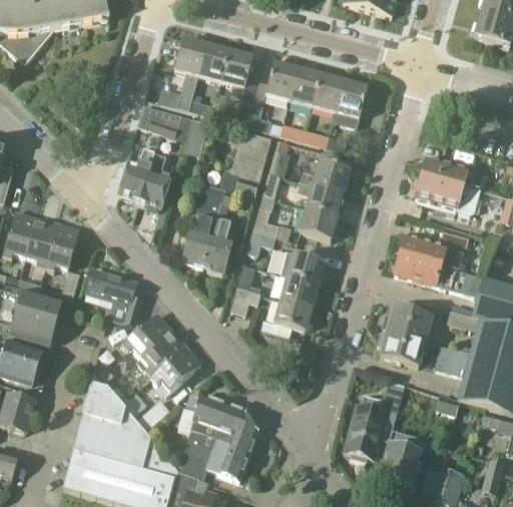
[(0,0),(0,44),(25,65),(55,30),(108,21),(104,0),(0,0)]
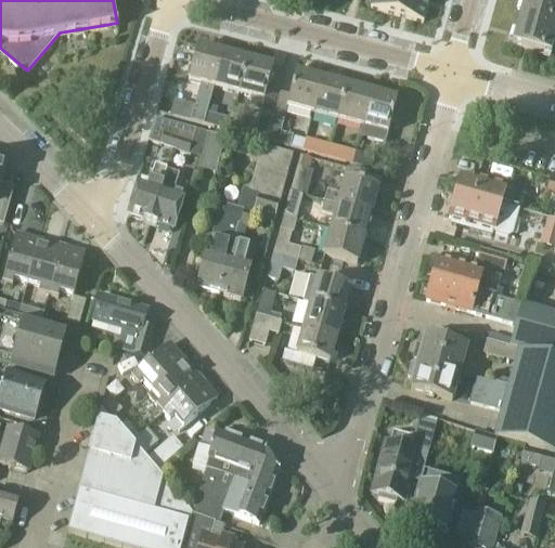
[(371,0),(370,3),(397,11),(399,0),(371,0)]
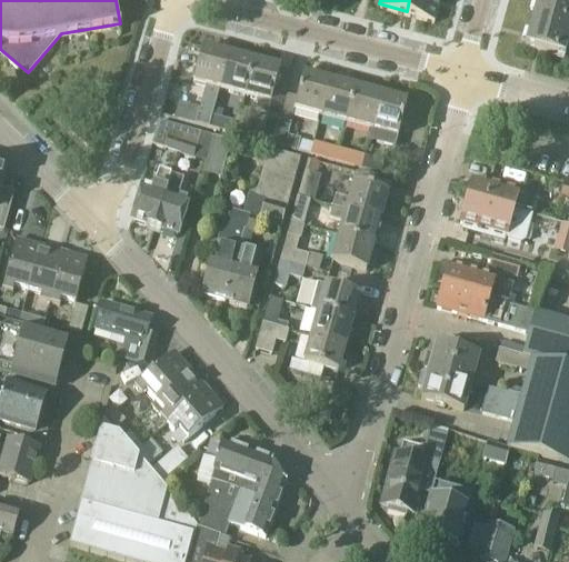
[(409,0),(407,11),(433,19),(438,0),(409,0)]
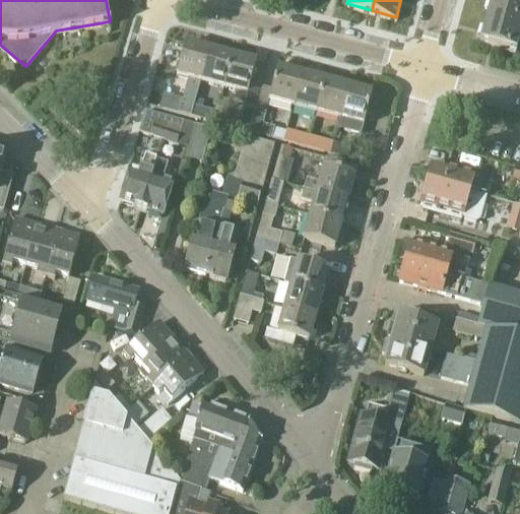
[(489,0),(479,37),(516,47),(519,30),(519,0),(489,0)]
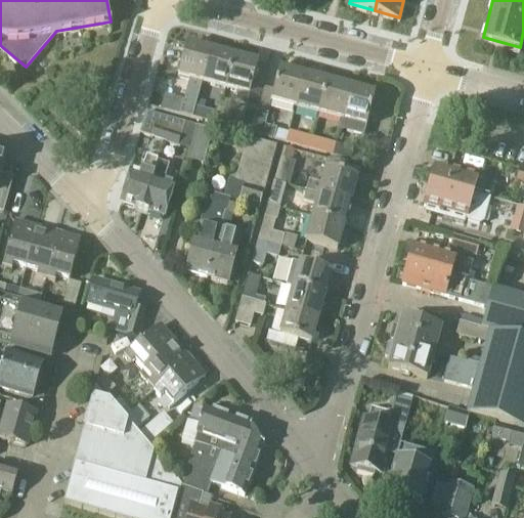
[(164,90),(161,104),(192,114),(195,102),(203,78),(211,46),(187,40),(179,72),(190,75),(185,95),(164,90)]
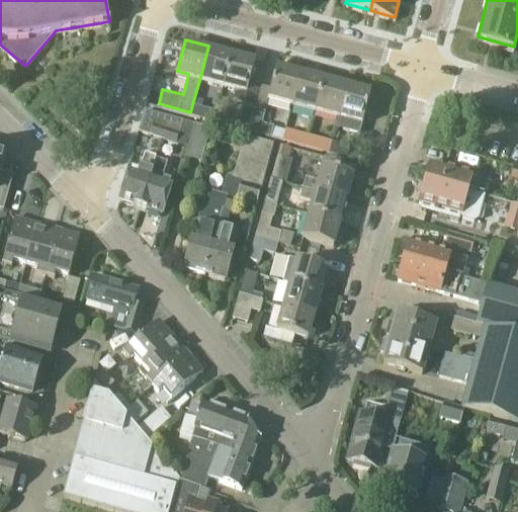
[(208,46),(200,77),(224,84),(233,53),(208,46)]
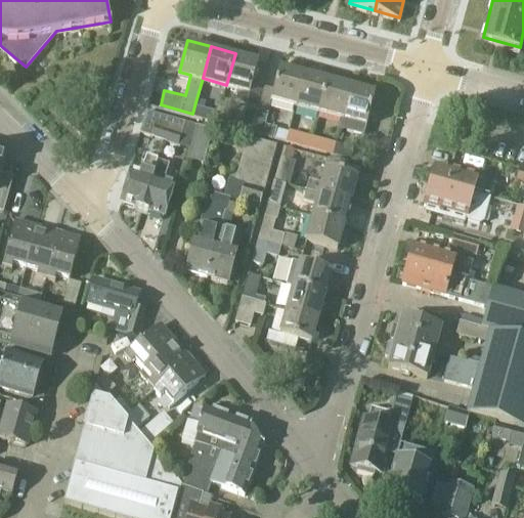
[(259,59),(235,53),(226,85),(239,88),(236,100),(258,105),(269,66),(258,62),(259,59)]
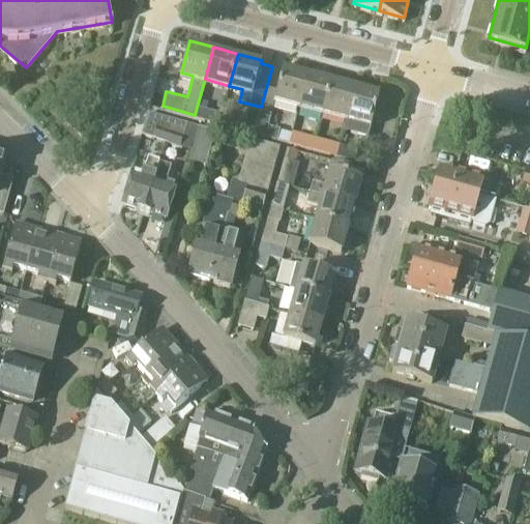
[(300,105),(308,73),(284,66),(275,98),(300,105)]
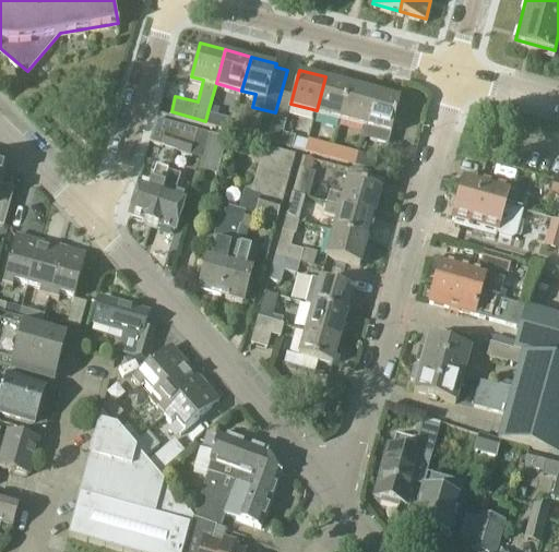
[(341,117),(349,83),(325,76),(317,110),(341,117)]
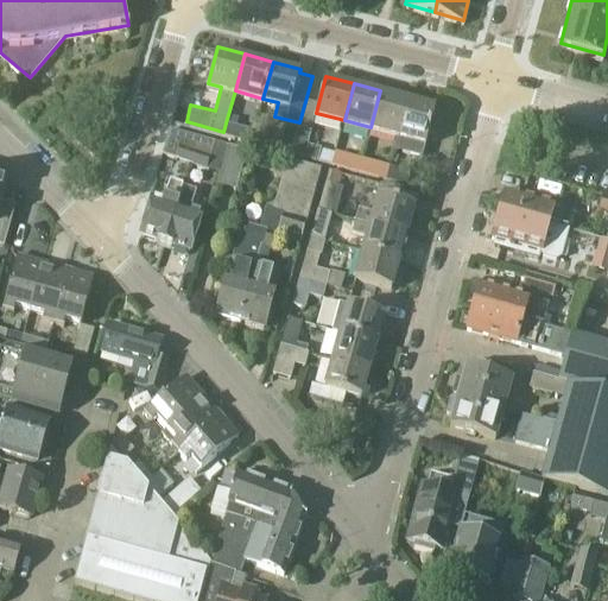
[(398,134),(407,97),(380,90),(371,127),(398,134)]
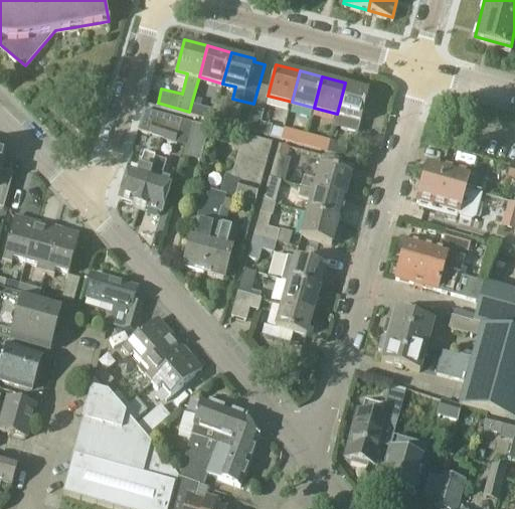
[(369,90),(345,82),(337,114),(334,124),(358,130),(364,109),(370,110),(374,95),(368,94),(369,90)]
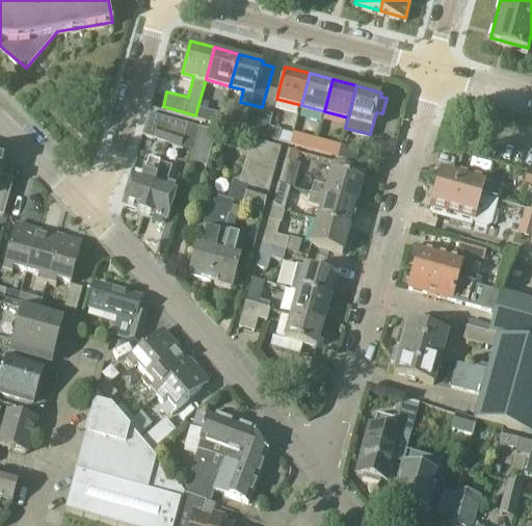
[(195,115),(220,122),(223,110),(198,104),(195,115)]
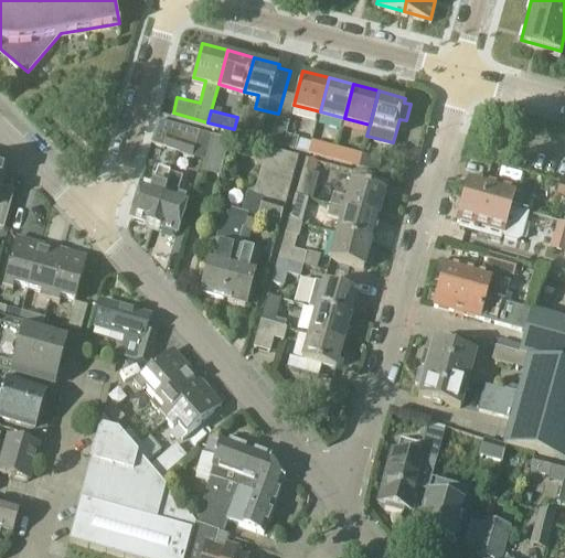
[(195,140),(199,127),(158,116),(151,140),(178,147),(181,136),(195,140)]
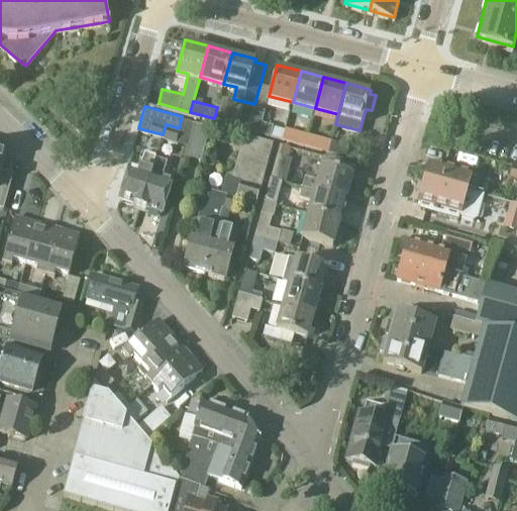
[(252,106),(248,121),(247,127),(270,133),(273,122),(262,119),(264,108),(252,106)]
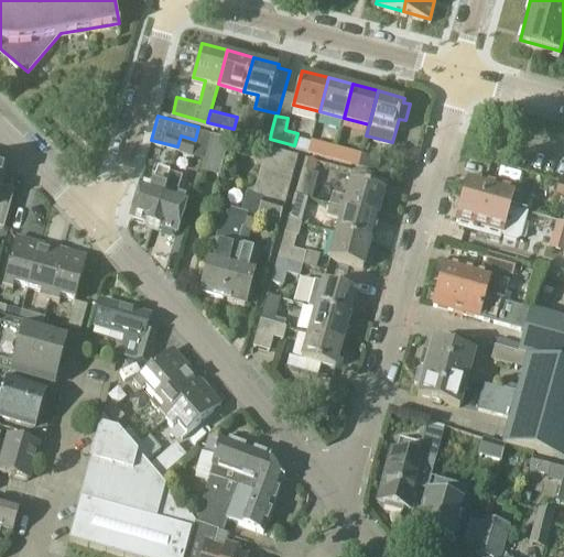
[(181,135),(177,146),(206,155),(213,131),(198,127),(195,140),(181,135)]
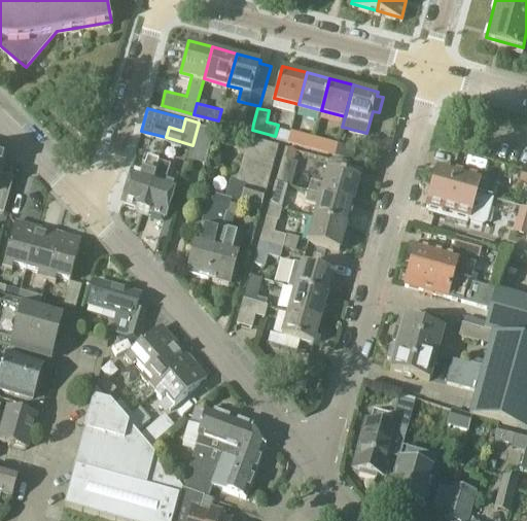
[(213,127),(199,123),(192,145),(190,155),(205,160),(213,127)]
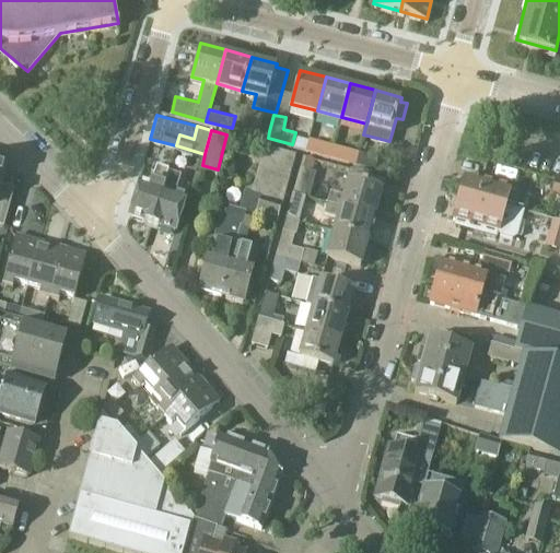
[(331,155),(335,142),(308,136),(305,148),(331,155)]
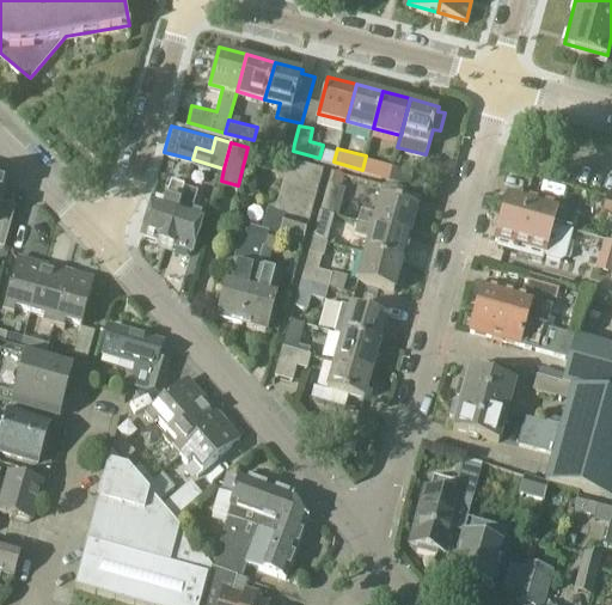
[(385,160),(366,156),(362,170),(390,177),(392,164),(384,162),(385,160)]
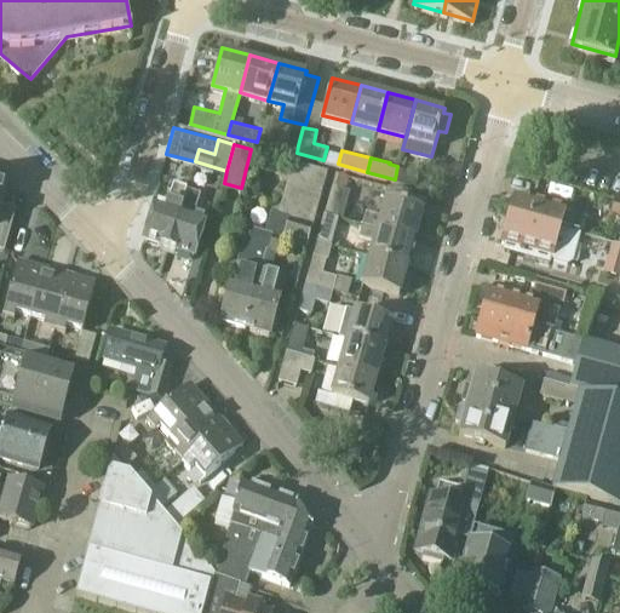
[(271,206),(265,229),(271,230),(270,231),(283,235),(288,213),(313,219),(326,168),(291,159),(291,161),(279,208),(271,206)]
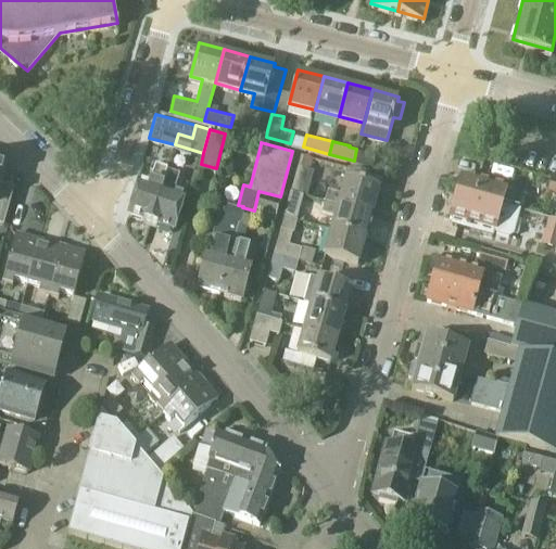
[(356,149),(354,161),(379,167),(382,155),(356,149)]
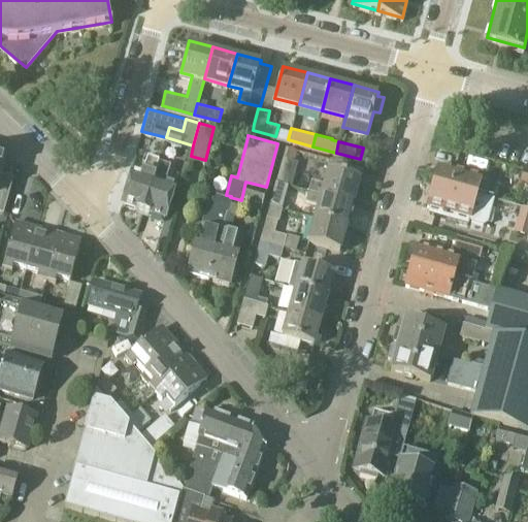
[(297,148),(285,144),(276,177),(289,181),(297,148)]
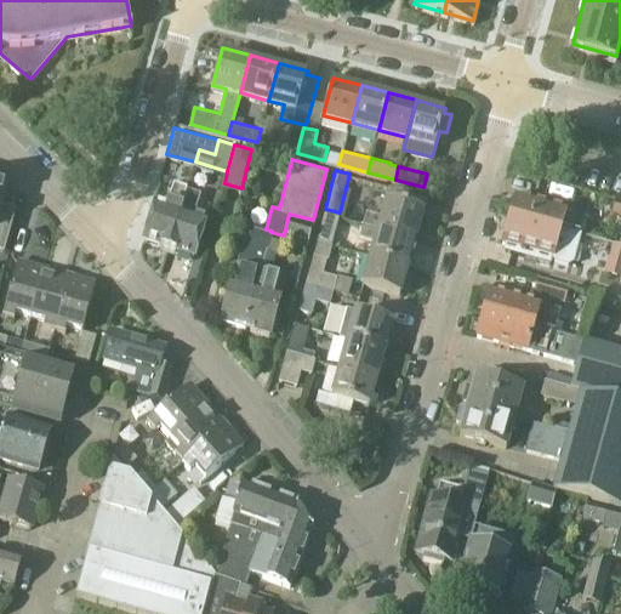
[(0,203),(7,178),(0,176),(0,245),(4,248),(15,211),(0,206),(0,203)]
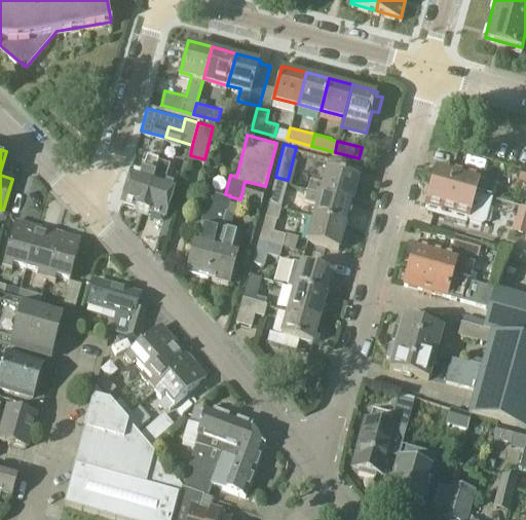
[(122,200),(144,208),(158,157),(148,154),(142,172),(132,169),(122,200)]
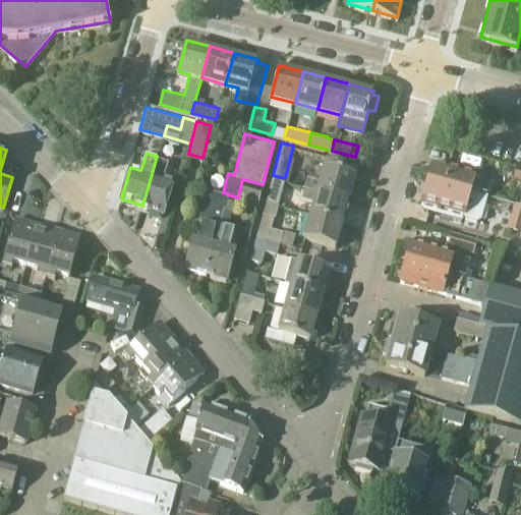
[(157,156),(142,206),(164,212),(173,180),(163,177),(169,160),(157,156)]
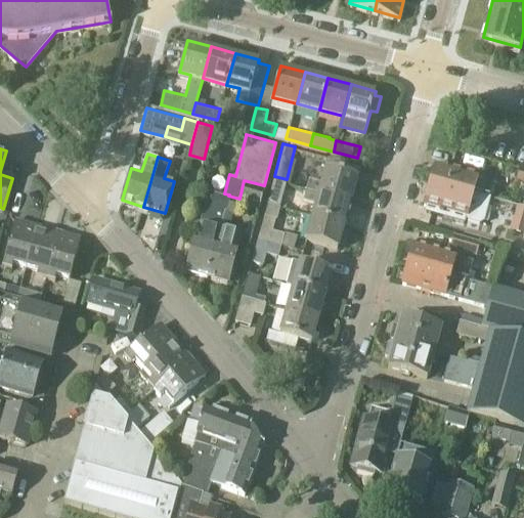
[(472,188),(490,193),(493,181),(477,177),(478,173),(436,162),(431,181),(471,192),(472,188)]
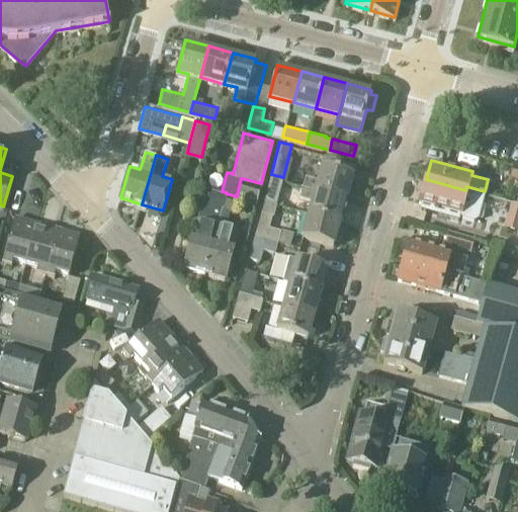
[(517,188),(517,192),(517,191),(517,163),(513,162),(509,176),(517,178),(517,188)]
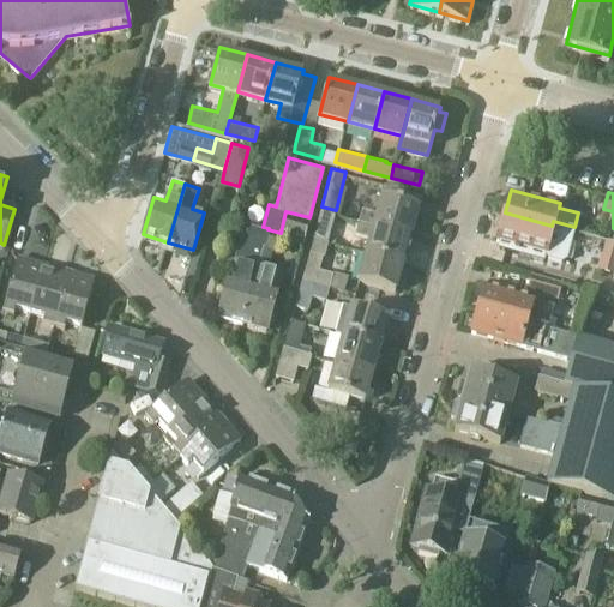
[(357,218),(411,233),(419,205),(381,196),(378,210),(361,206),(357,218)]
